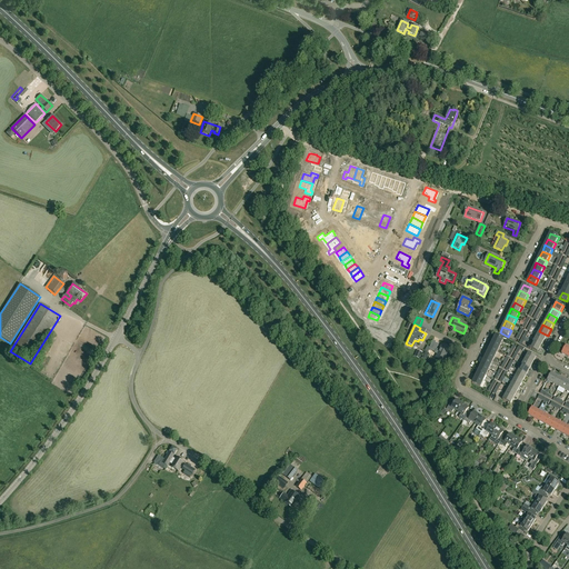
[(545,341),(548,336),(539,331),(537,337),(545,341)]
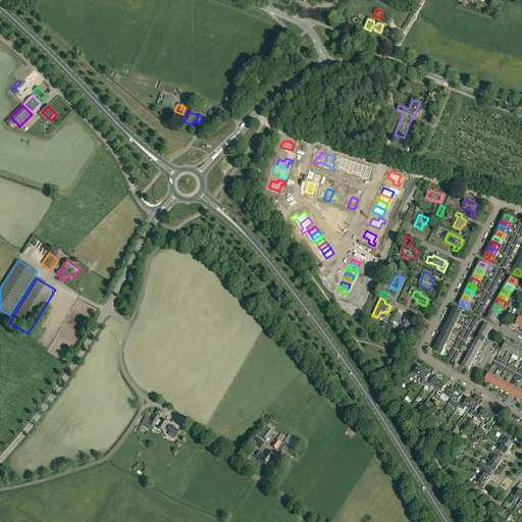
[(460,317),(462,312),(455,308),(452,314),(460,317)]
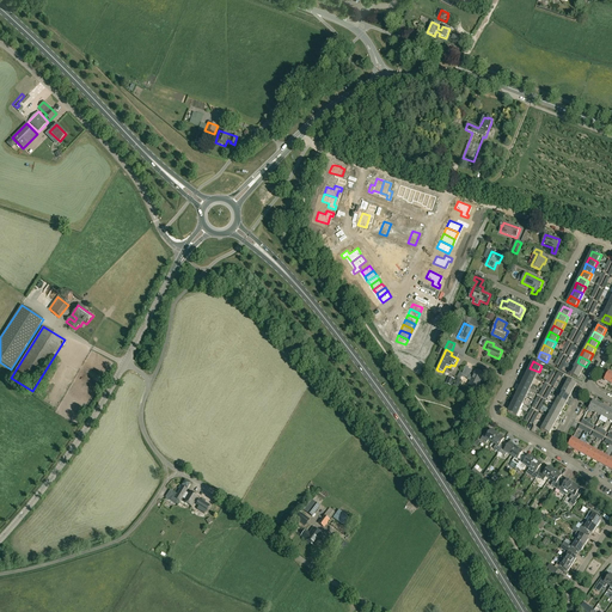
[(574,368),(582,373),(586,367),(577,362),(574,368)]
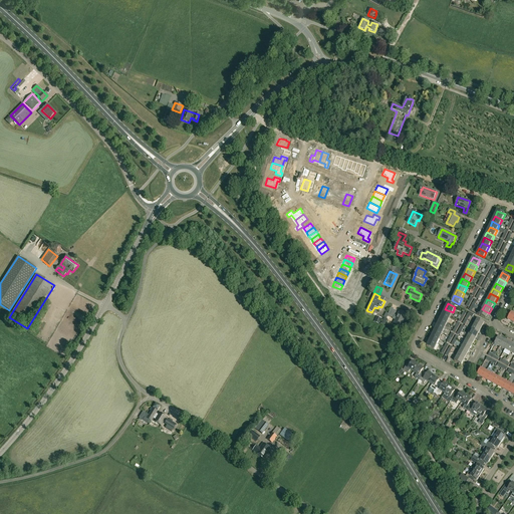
[(445,309),(443,314),(450,318),(453,312),(445,309)]
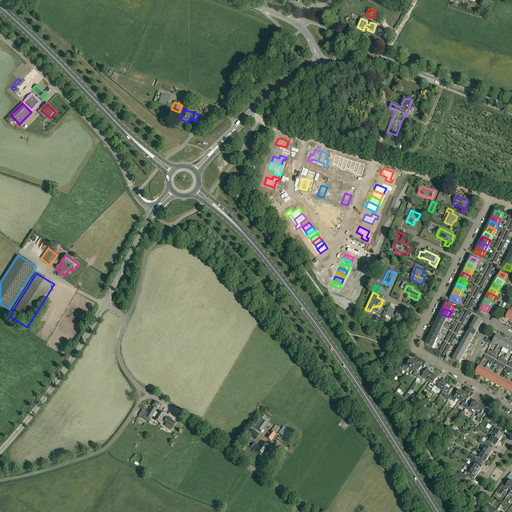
[(480,308),(477,313),(484,317),(487,312),(480,308)]
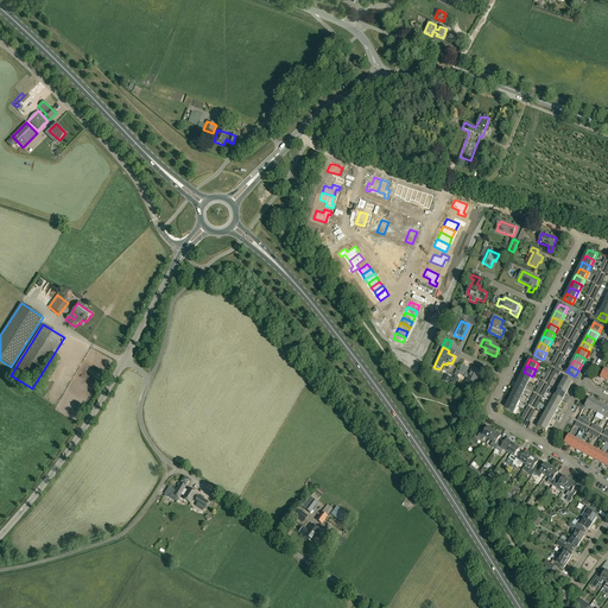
[(468,379),(466,382),(474,387),(481,373),(473,369),(470,375),(467,373),(464,378),(468,379)]
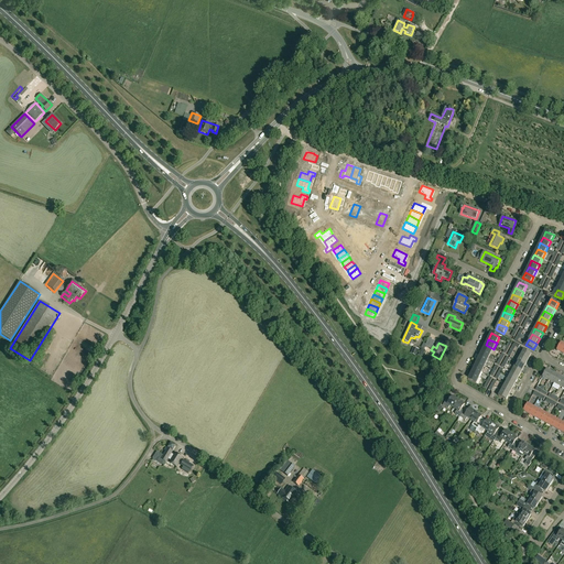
[(513,346),(510,350),(513,351),(516,347),(518,348),(520,346),(514,343),(512,345),(513,346)]
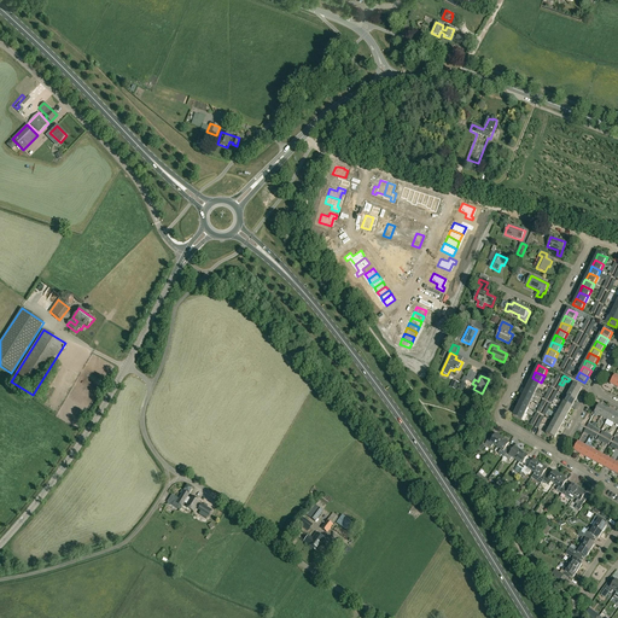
[(532,378),(529,385),(537,389),(541,383),(532,378)]
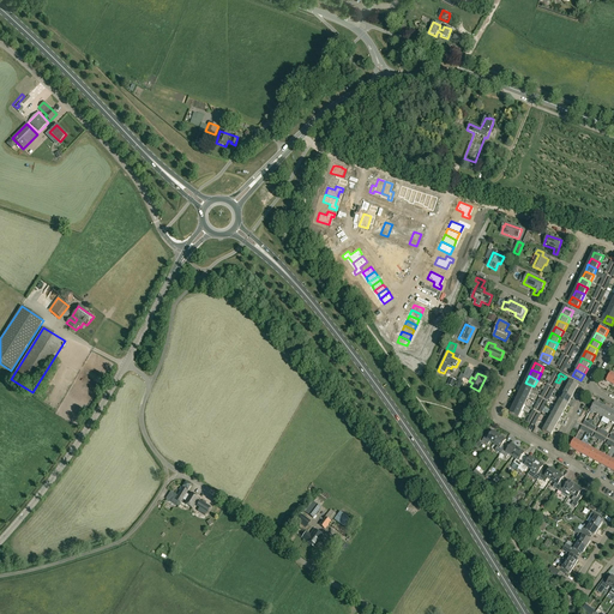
[(576,392),(579,386),(571,381),(567,387),(576,392)]
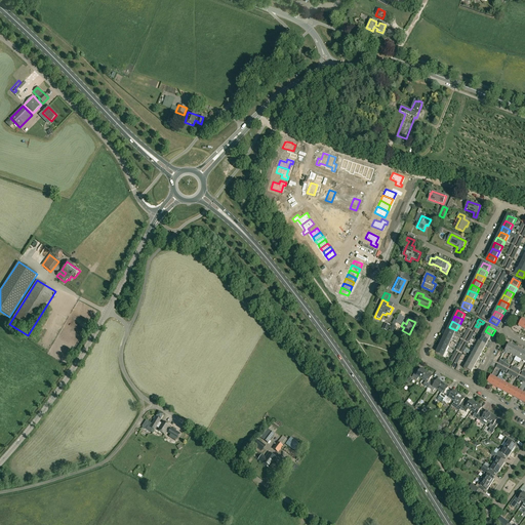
[(449,327),(446,332),(454,336),(456,330),(449,327)]
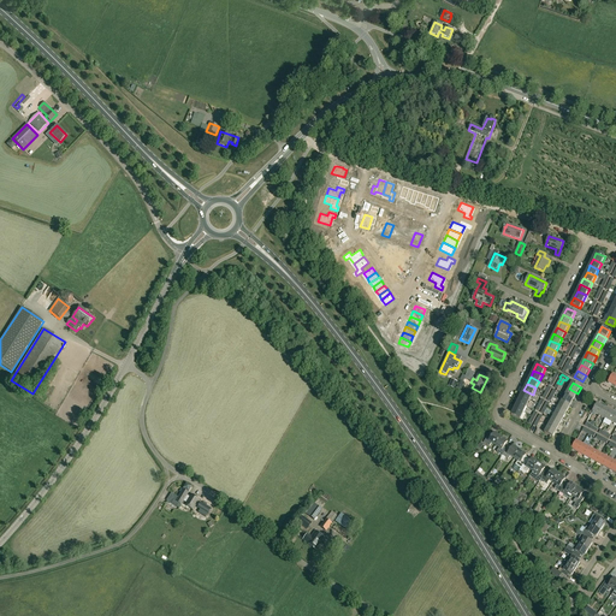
[(574,400),(578,394),(569,389),(566,395),(574,400)]
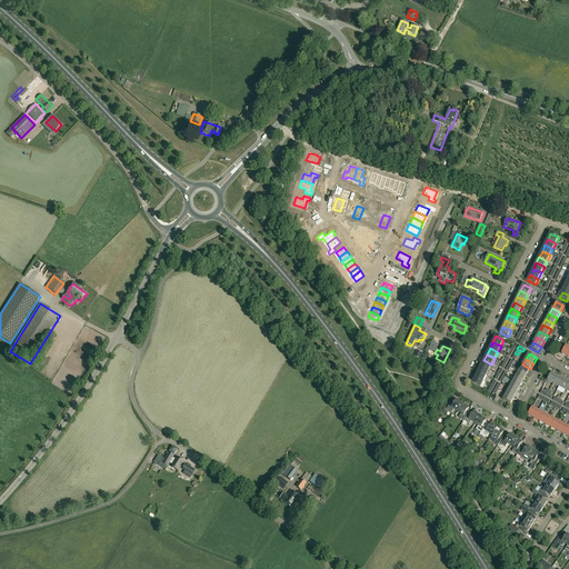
[(492,365),(483,360),(481,366),(489,370),(492,365)]
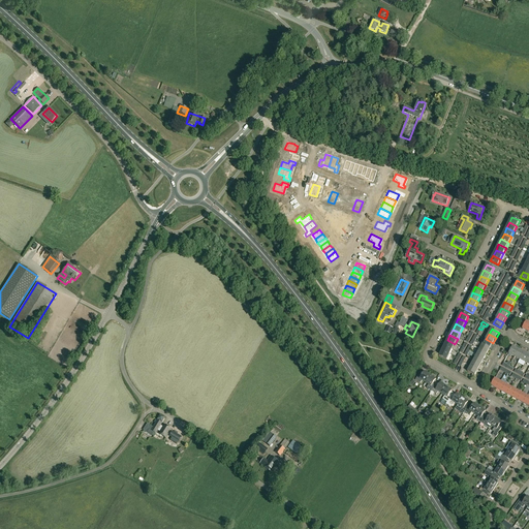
[(486,339),(483,345),(490,349),(493,343),(486,339)]
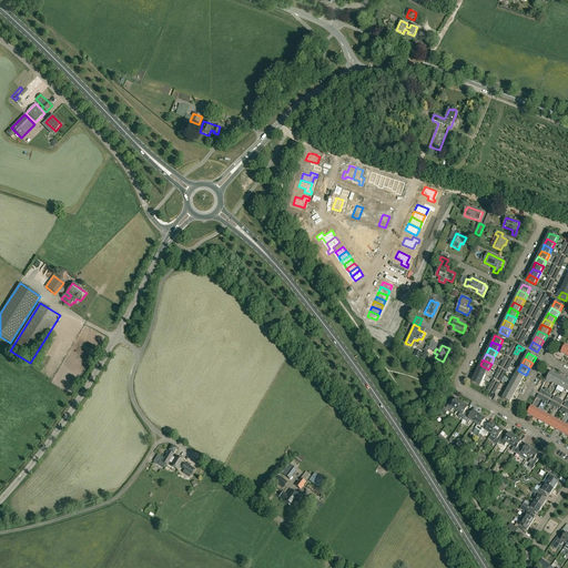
[(488,369),(480,365),(477,372),(485,375),(488,369)]
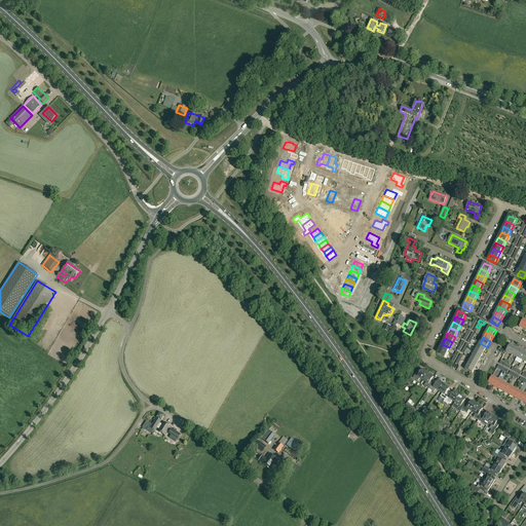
[(484,352),(487,347),(480,343),(477,348),(484,352)]
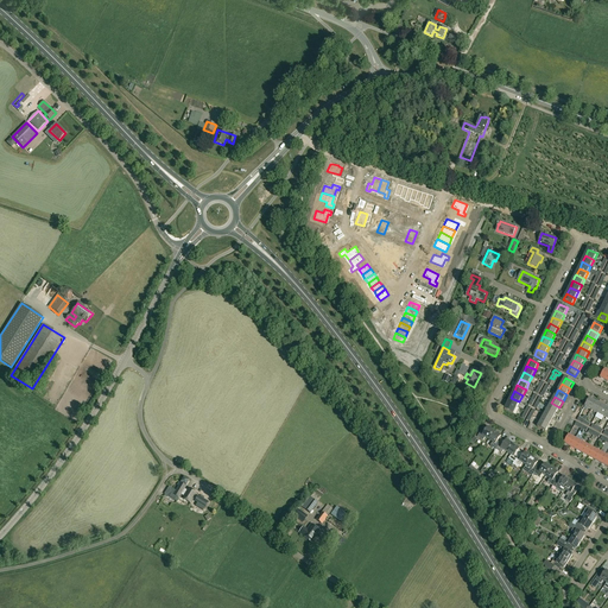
[(511,398),(507,404),(517,409),(519,401),(511,398)]
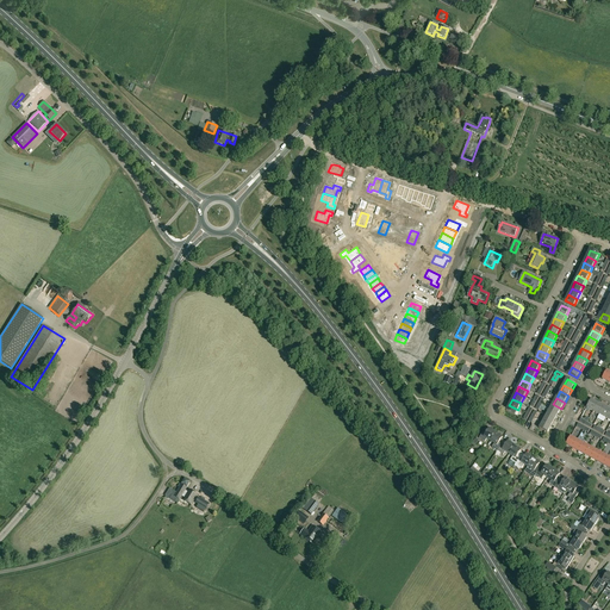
[(586,409),(593,412),(598,404),(591,400),(586,409)]
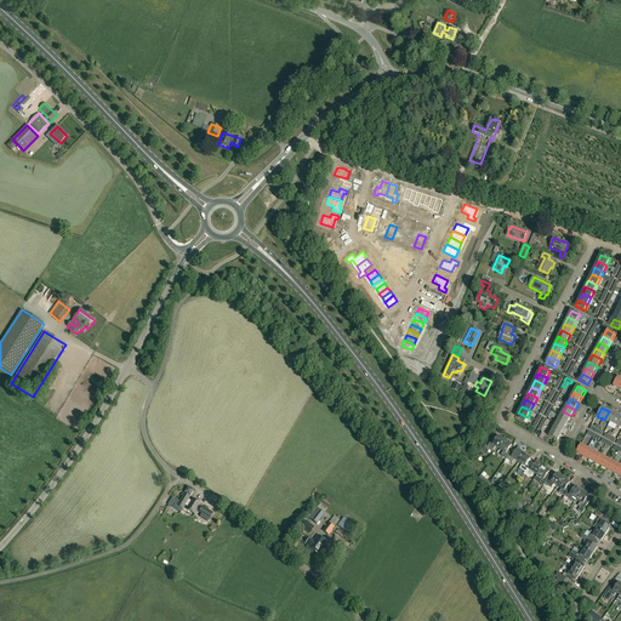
[(563,411),(559,417),(568,422),(571,416),(563,411)]
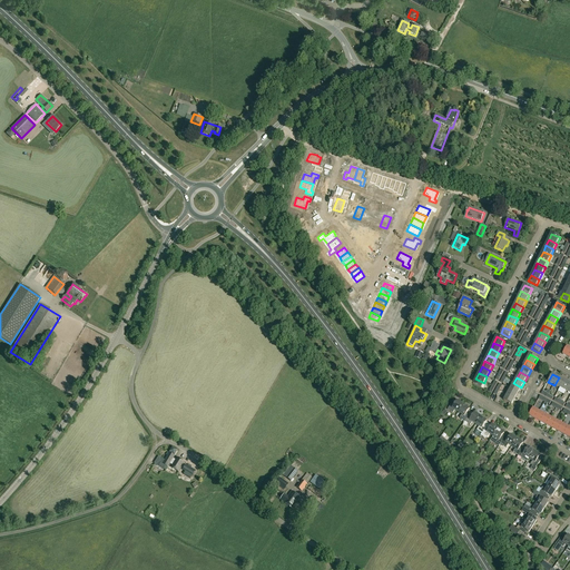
[(564,380),(559,377),(554,385),(560,389),(564,380)]
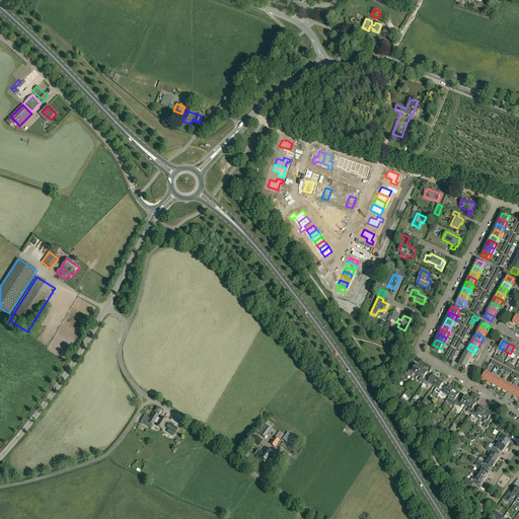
[(438,354),(441,349),(433,345),(431,351),(438,354)]
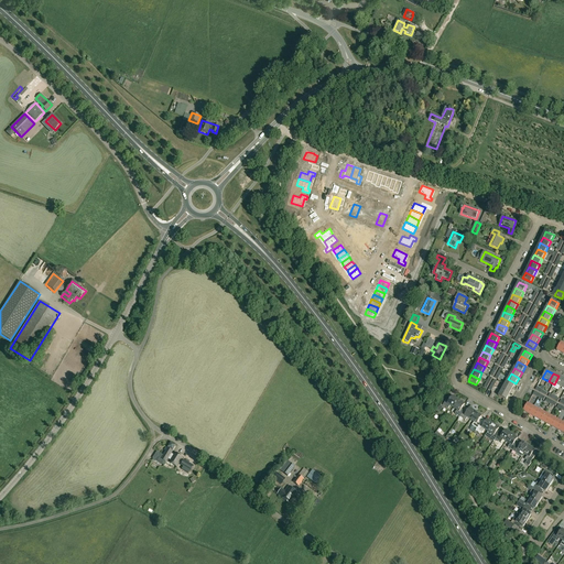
[(554,384),(560,387),(563,379),(559,376),(554,384)]
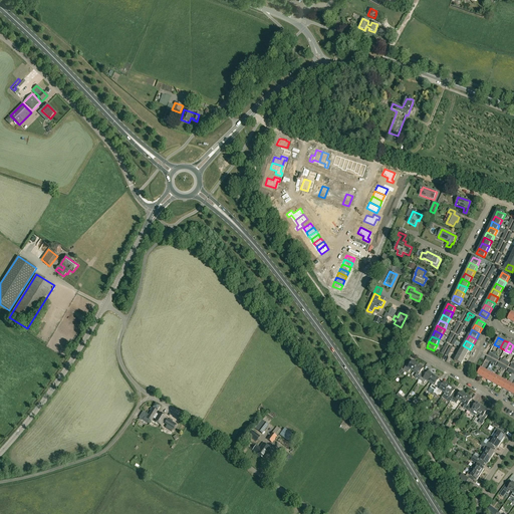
[(467,354),(470,349),(463,345),(462,347),(460,350),(467,354)]
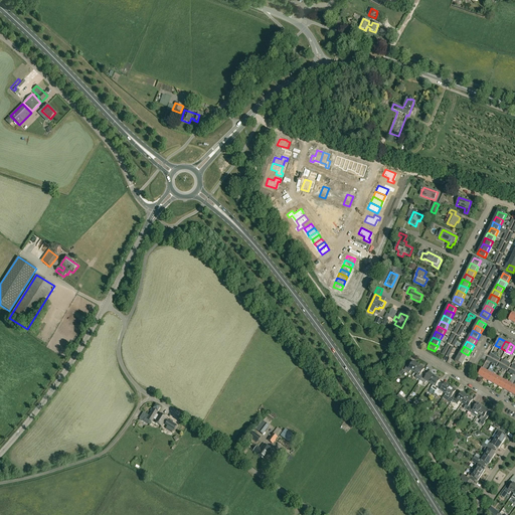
[(461,351),(458,357),(465,361),(468,355),(461,351)]
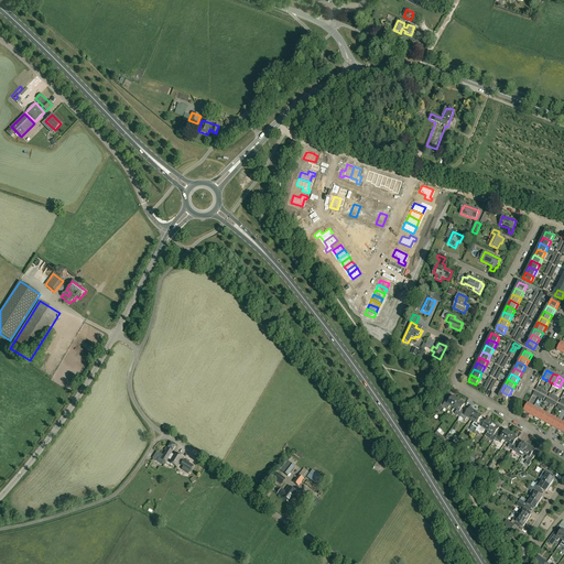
[(506,401),(509,396),(501,391),(498,397),(506,401)]
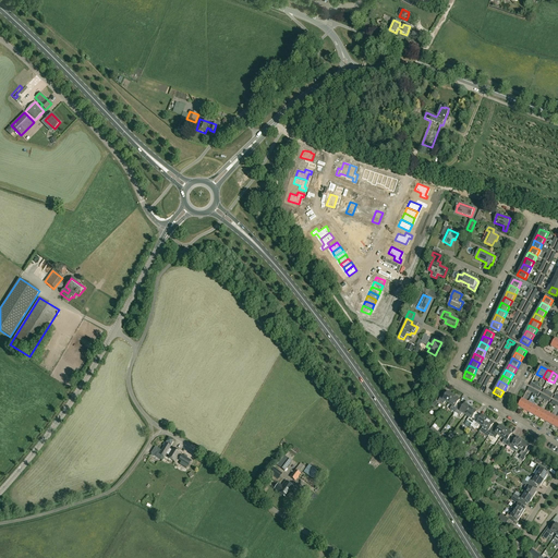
[(446,402),(449,404),(453,397),(448,392),(446,396),(444,393),(438,401),(444,404),(446,402)]
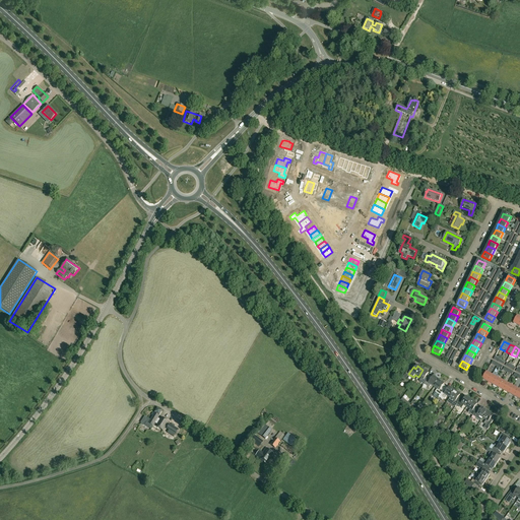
[(419,382),(425,385),(429,378),(427,376),(429,374),(423,370),(418,377),(421,379),(419,382)]
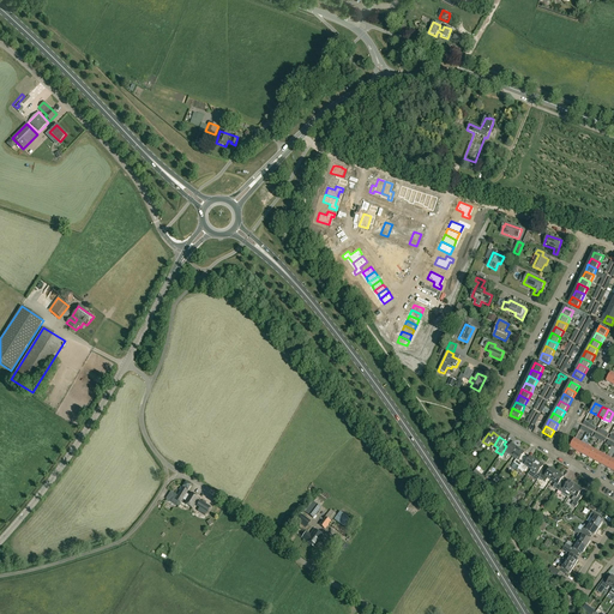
[(570,449),(576,452),(581,444),(582,441),(578,440),(578,441),(575,440),(570,449)]
